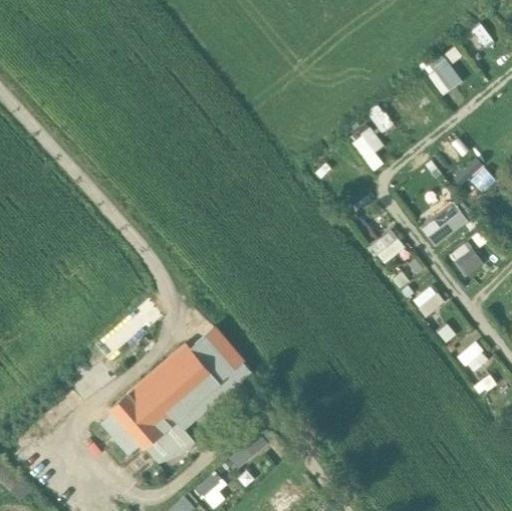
[(448,59),(427,71),(442,95),(462,83),(448,59)]
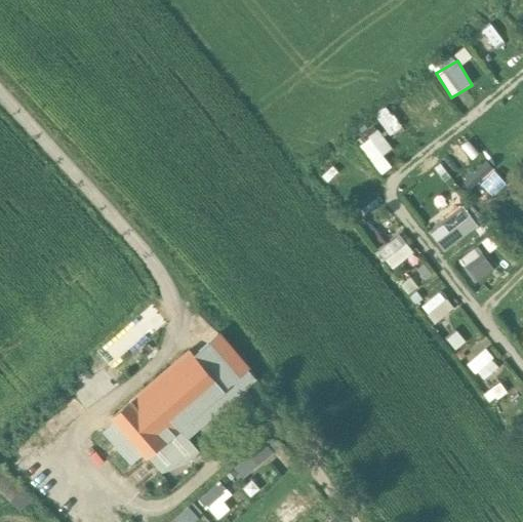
[(384,156),(392,150),(379,131),(359,146),(380,176),(393,168),(384,156)]
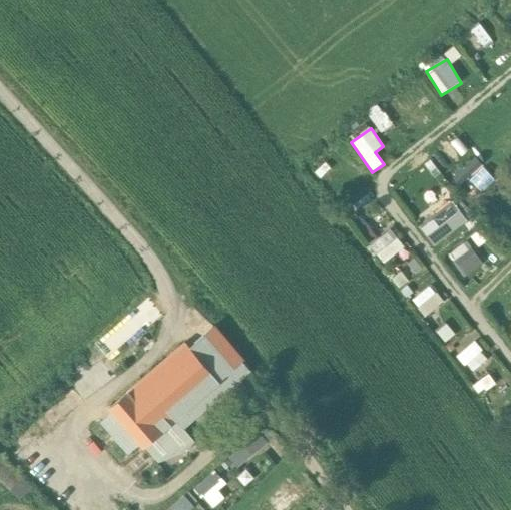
[(381,264),(404,250),(392,229),(369,243),(381,264)]
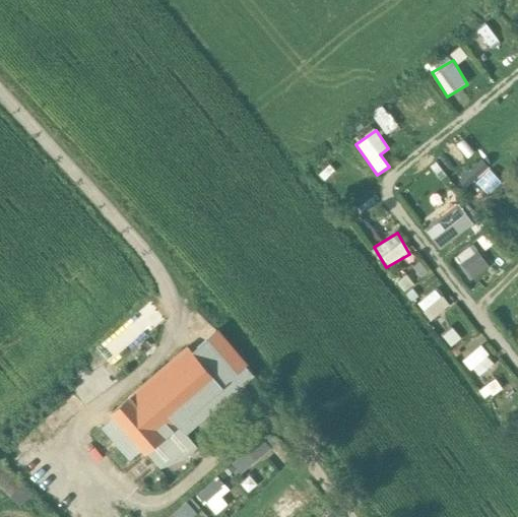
[(475,244),(454,256),(468,282),(490,270),(475,244)]
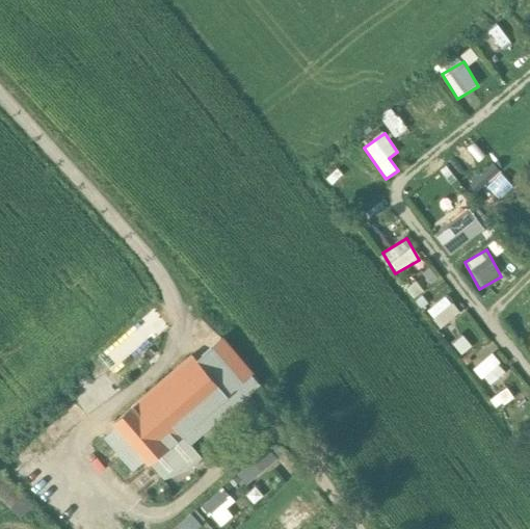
[(446,296),(427,312),(442,329),(460,313),(446,296)]
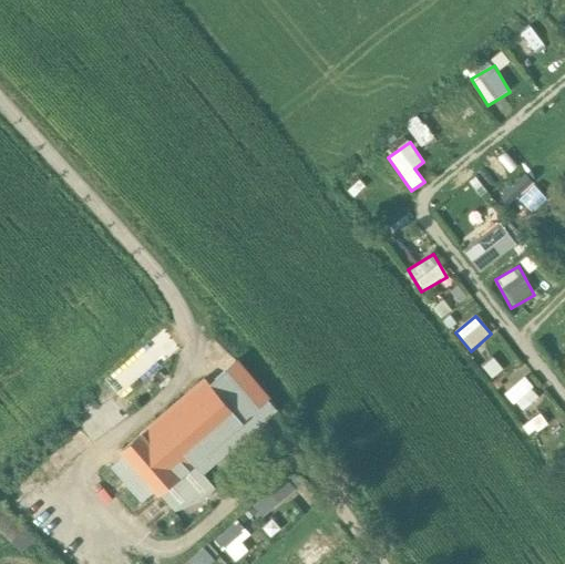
[(279,406),(238,356),(129,447),(142,462),(127,474),(146,498),(161,486),(163,489),(171,483),(186,502),(216,478),(206,467),(279,406)]
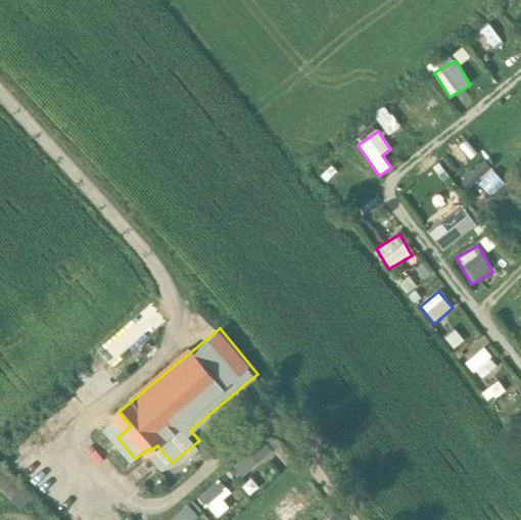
[(485,348),(468,362),(481,379),(499,365),(485,348)]
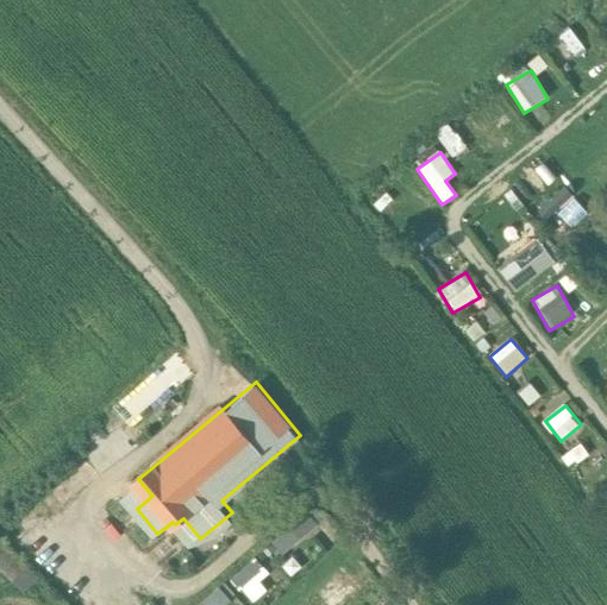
[(283,555),(317,523),(304,510),(271,542),(283,555)]
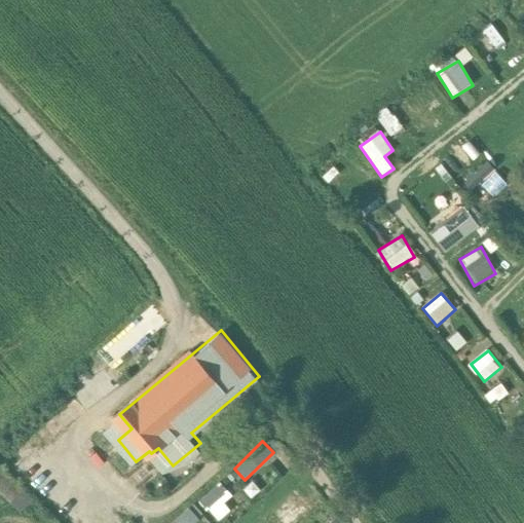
[(231,513),(225,501),(231,498),(222,483),(199,495),(216,522),(231,513)]
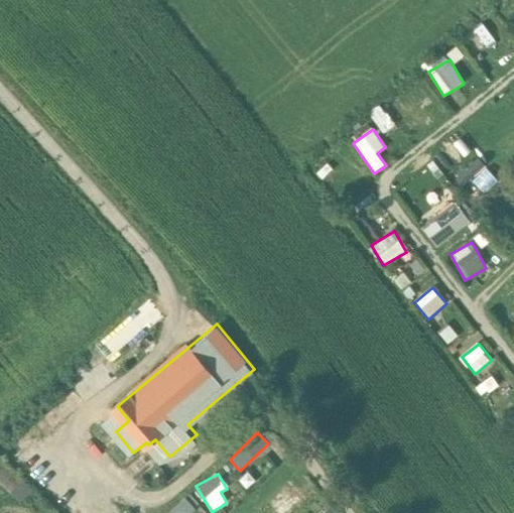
[(182,497),(165,512),(191,512),(195,509),(182,497)]
